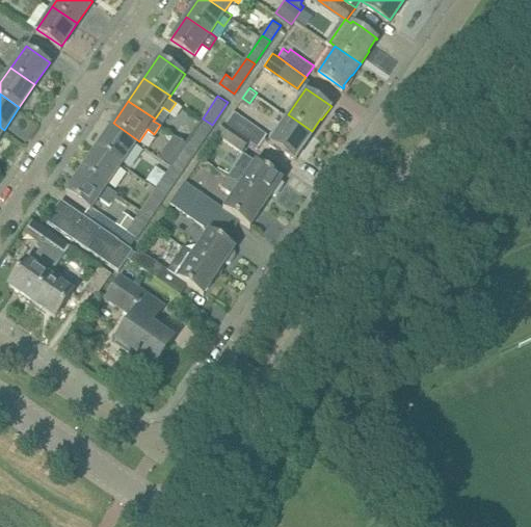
[(227,122),(261,145),(269,132),(235,109),(227,122)]
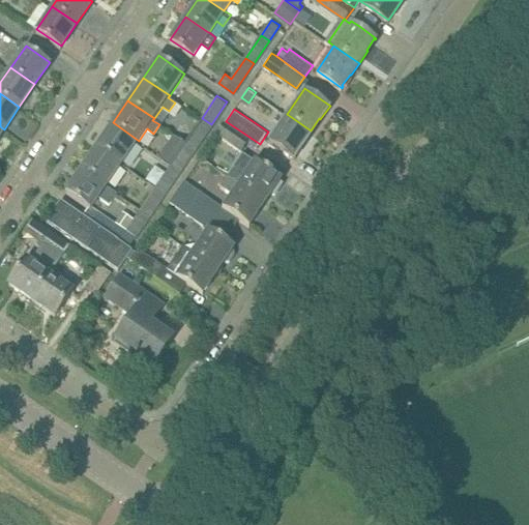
[(311,130),(287,114),(269,140),(294,156),(303,143),(302,142),(311,130)]
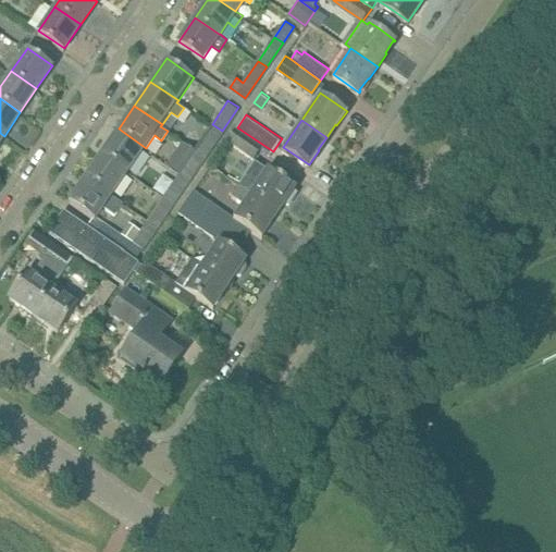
[(212,124),(196,147),(206,155),(222,131),(212,124)]
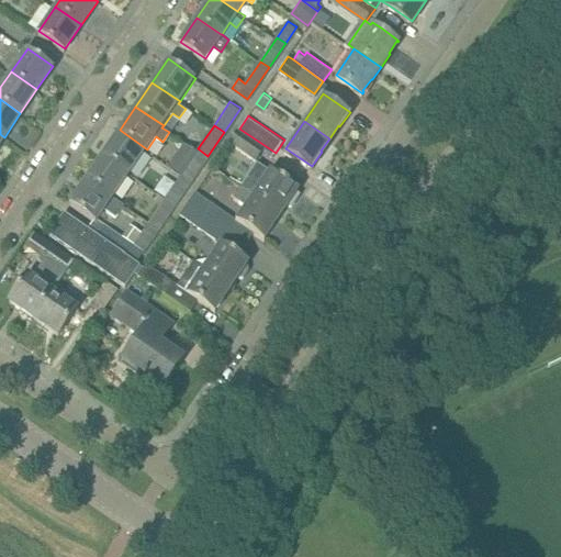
[(120,130),(103,154),(131,173),(147,149),(120,130)]
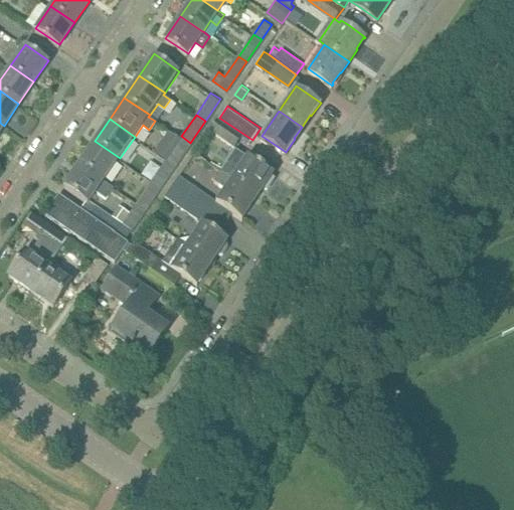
[(210,129),(235,145),(241,136),(217,119),(210,129)]
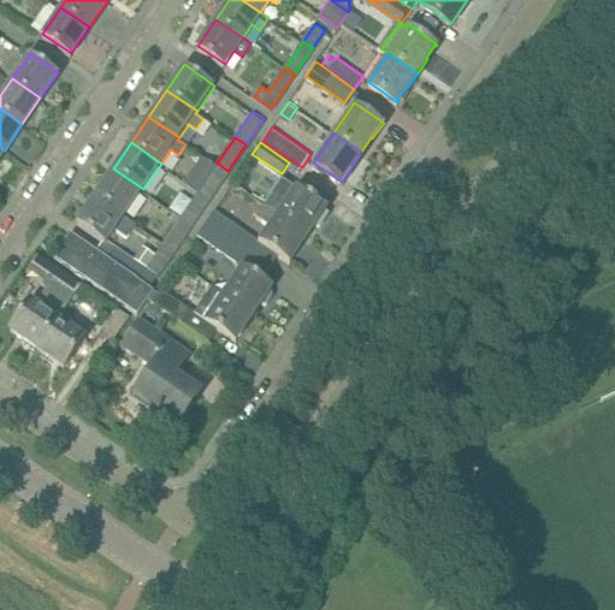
[(201,153),(184,179),(199,189),(210,196),(228,171),(217,163),(201,153)]
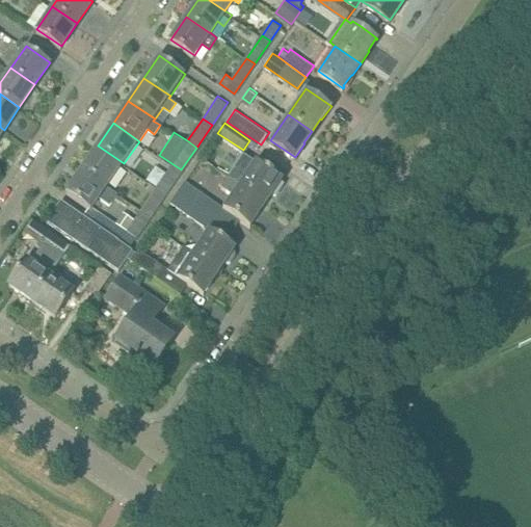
[(98,146),(82,168),(108,186),(124,163),(98,146)]
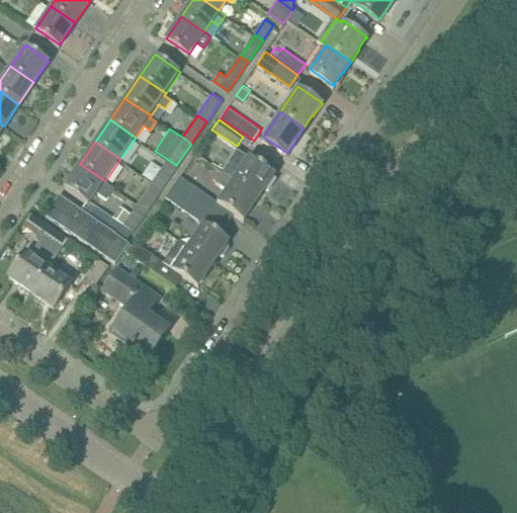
[(229,160),(223,169),(235,178),(234,179),(259,196),(266,186),(269,188),(276,177),(273,175),(275,173),(240,149),(231,161),(229,160)]
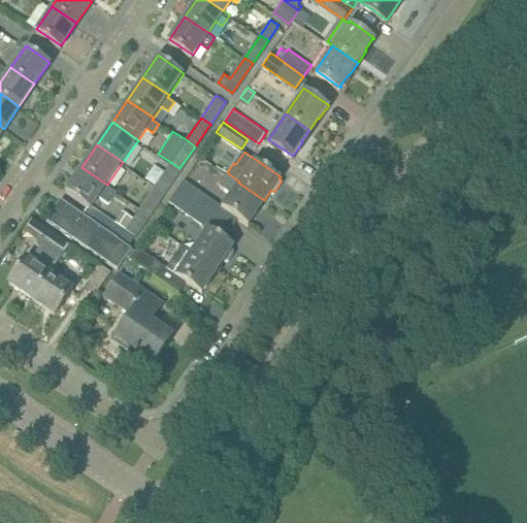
[(170,162),(155,185),(164,191),(179,168),(170,162)]
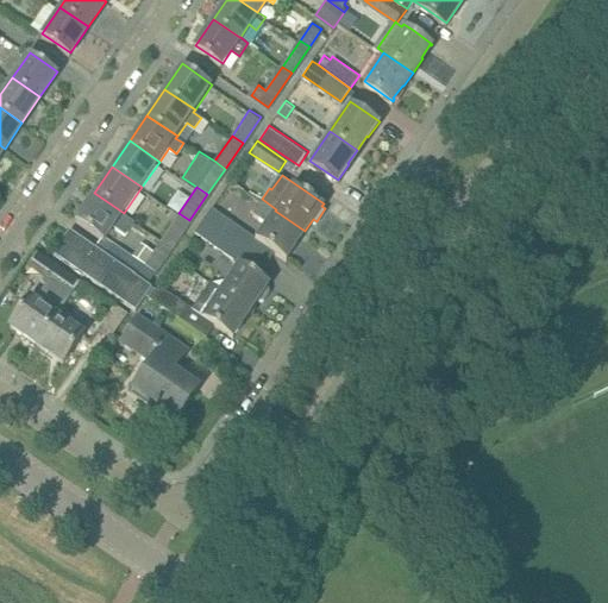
[(124,213),(94,193),(76,218),(106,239),(116,226),(126,233),(133,221),(123,214),(124,213)]
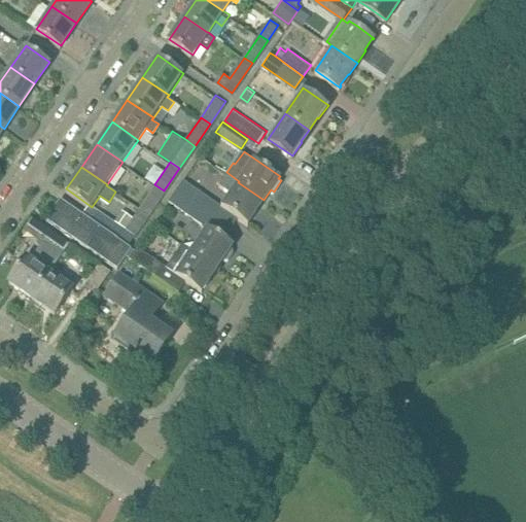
[(239,181),(226,172),(225,172),(219,182),(232,192),(223,204),(248,221),(264,200),(238,182),(239,181)]
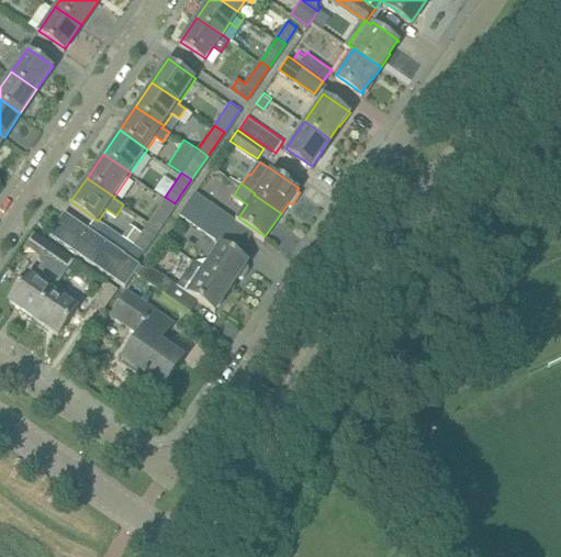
[(197,190),(189,201),(215,219),(223,208),(197,190)]
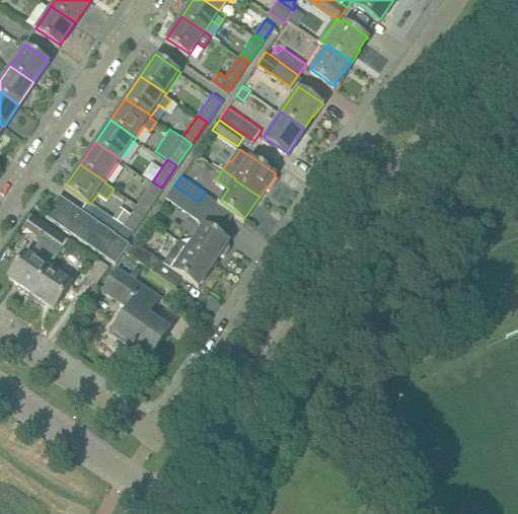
[(152,181),(137,203),(147,210),(161,188),(152,181)]
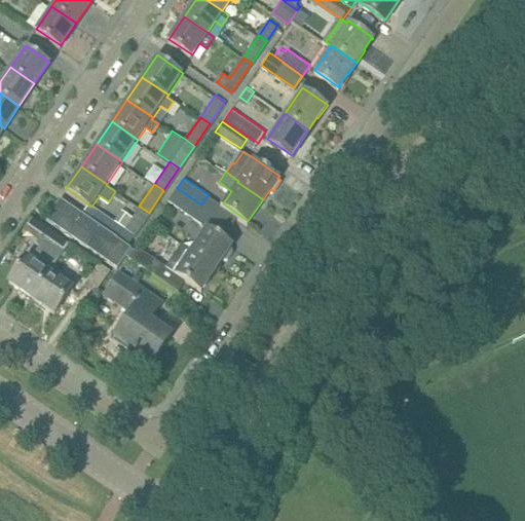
[(201,205),(177,188),(170,199),(194,216),(201,205)]
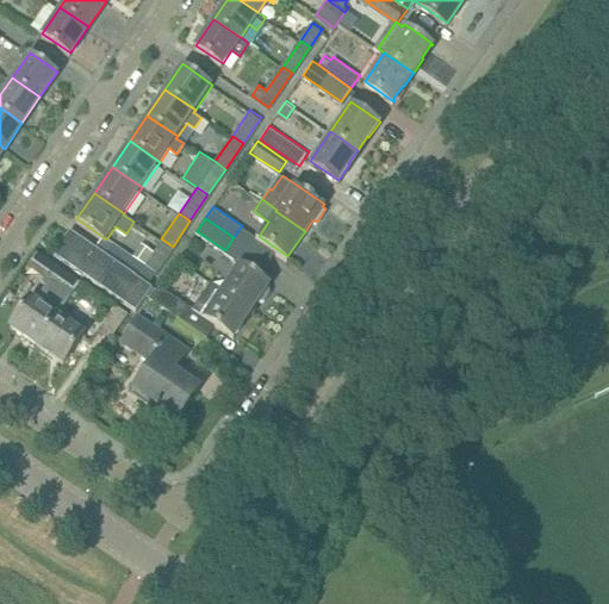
[(147,293),(150,296),(156,287),(148,281),(106,253),(89,241),(70,228),(54,251),(74,265),(117,294),(136,309),(147,293)]
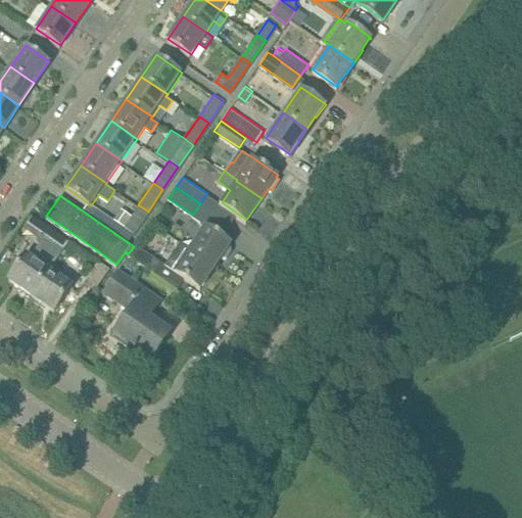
[(98,206),(91,217),(127,241),(148,212),(138,204),(132,214),(125,225),(114,217),(98,206)]
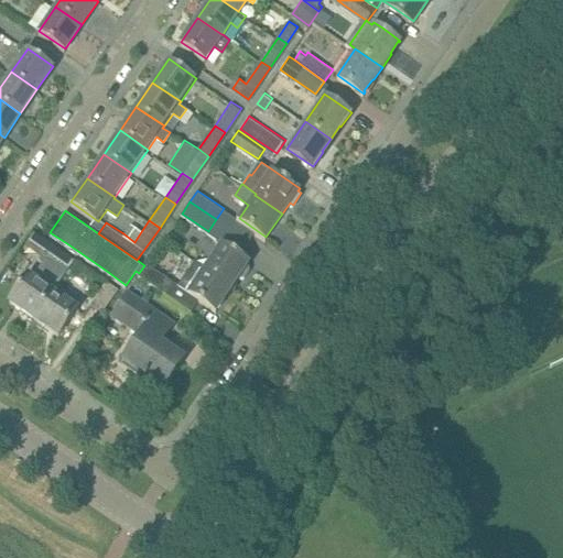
[(131,222),(123,233),(134,242),(142,230),(131,222)]
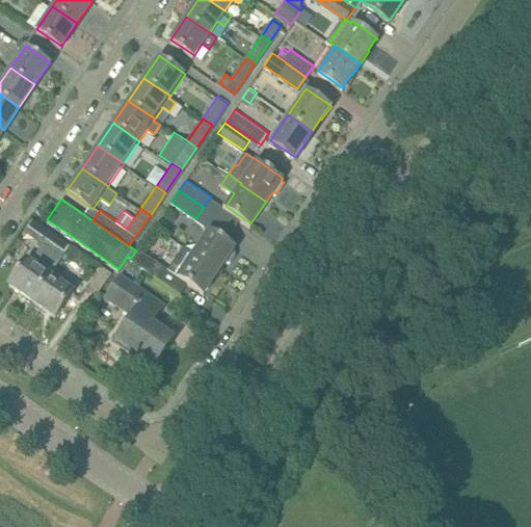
[(9,283),(32,298),(50,273),(71,243),(48,228),(40,238),(47,243),(33,262),(27,257),(9,283)]
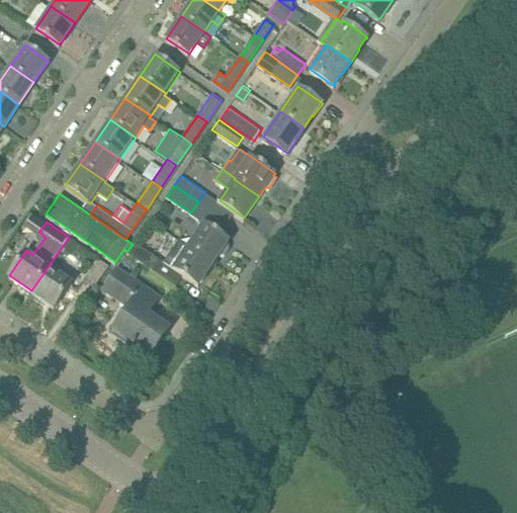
[(180,239),(180,240),(213,262),(221,252),(222,253),(225,253),(230,246),(229,243),(228,242),(229,240),(205,224),(190,246),(180,239)]
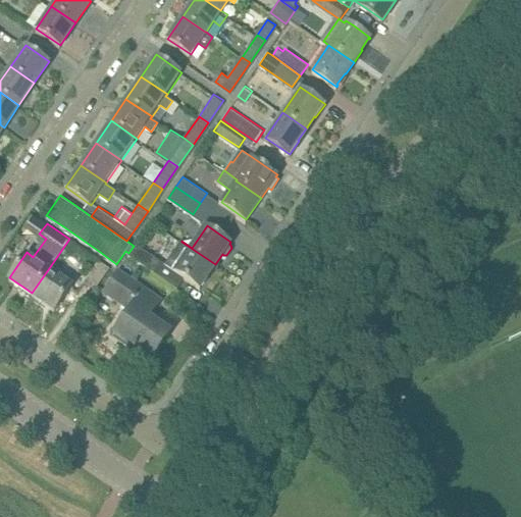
[(215,264),(181,242),(166,263),(200,287),(215,264)]
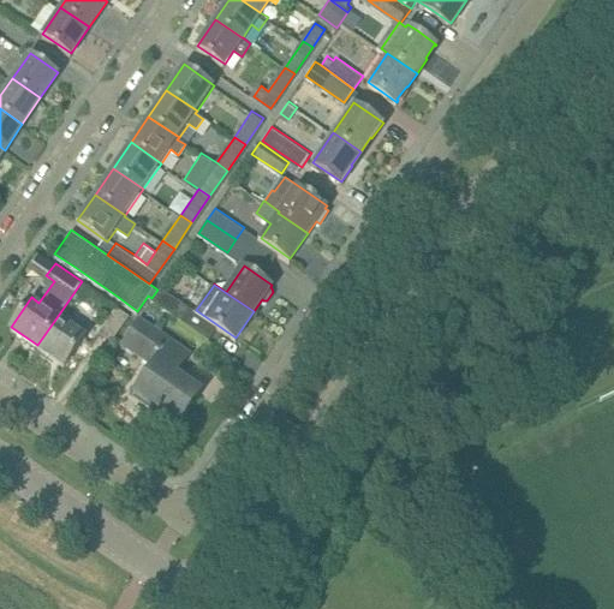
[(158,290),(151,298),(180,318),(189,306),(162,288),(160,292),(158,290)]
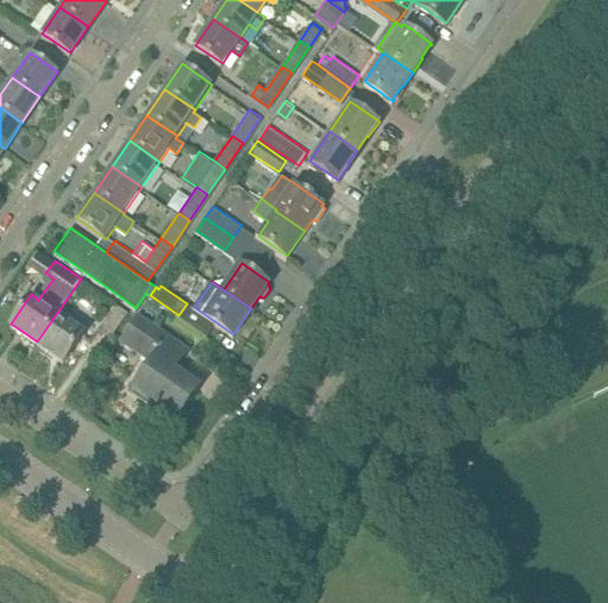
[(98,326),(111,335),(127,311),(116,302),(98,326)]
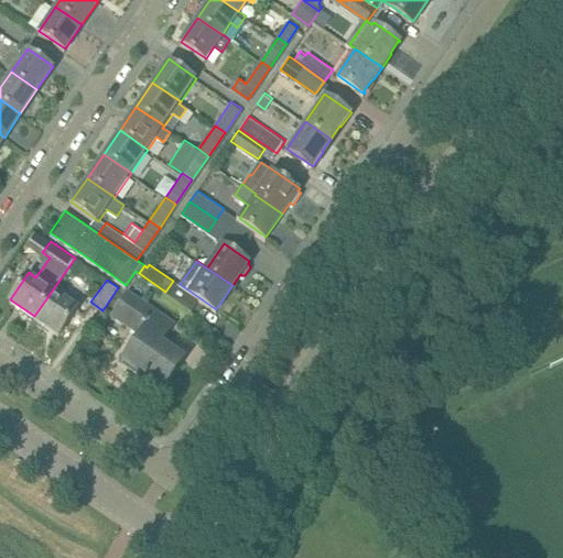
[(53,290),(34,316),(58,334),(77,306),(53,290)]
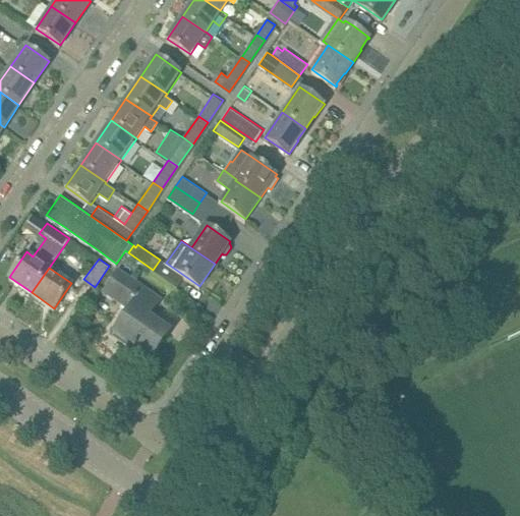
[(132,348),(134,350),(135,349),(150,358),(170,330),(145,312),(149,307),(152,309),(160,297),(119,269),(105,289),(131,306),(114,331),(134,344),(132,348)]
